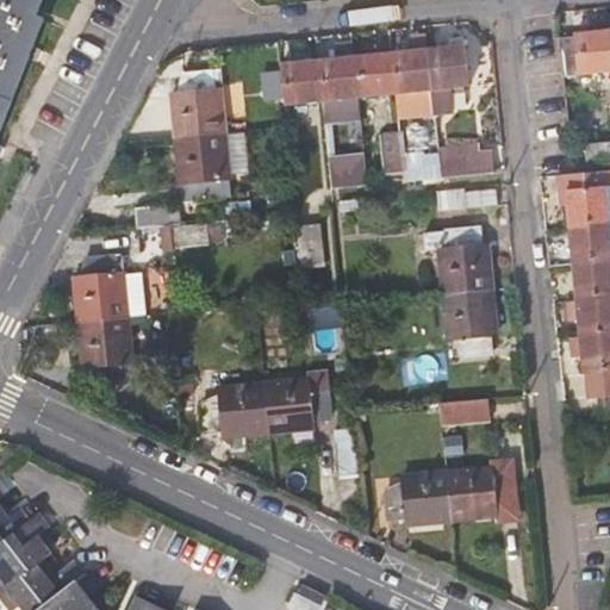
[(0,0),(0,135),(45,20),(37,16),(42,0),(0,0)]
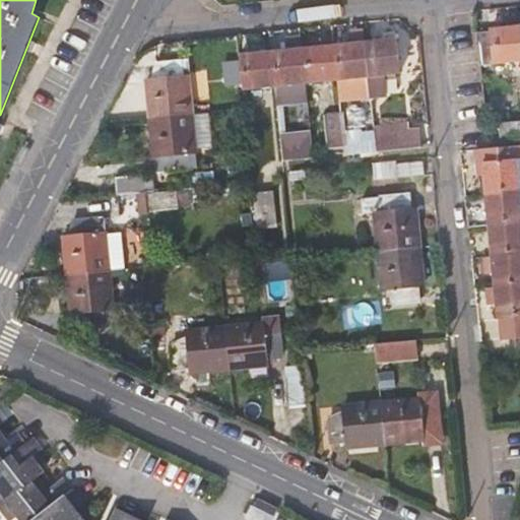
[(519,28),(476,34),(479,64),(519,60),(519,28)]
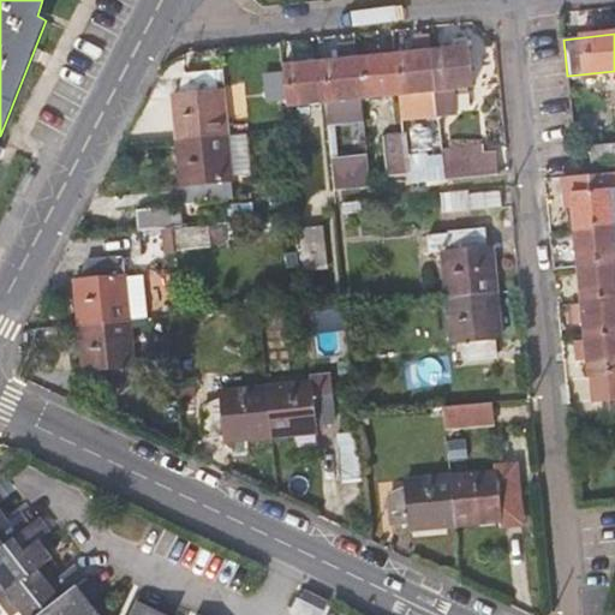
[(453,48),(433,51),(436,89),(439,114),(457,113),(454,88),(472,87),(467,37),(453,39),(453,48)]
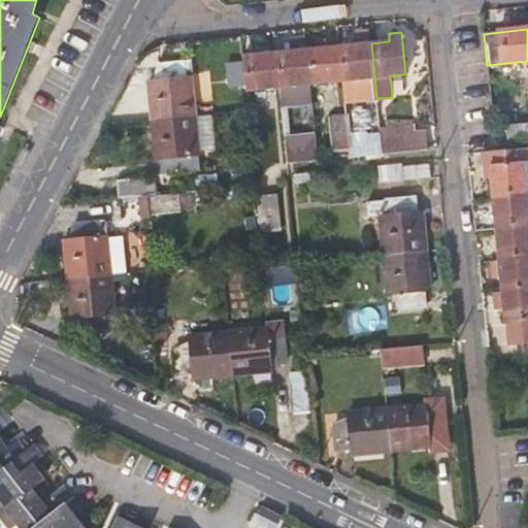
[(342,80),(374,76),(371,43),(339,46),(342,80)]
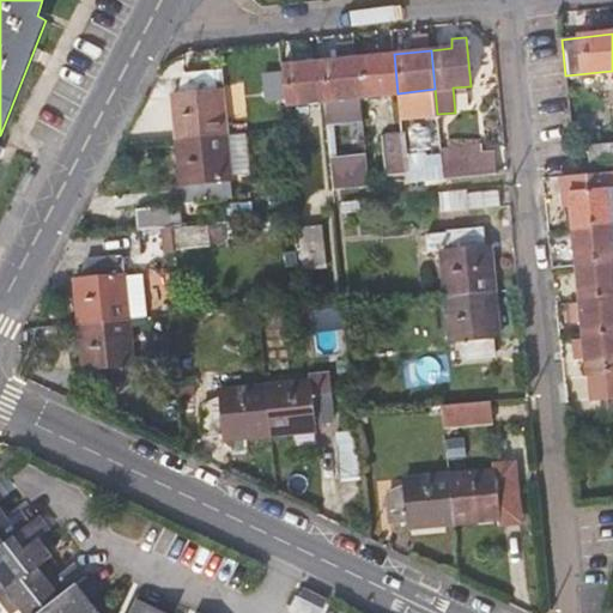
[(360,97),(398,93),(394,54),(357,58),(360,97)]
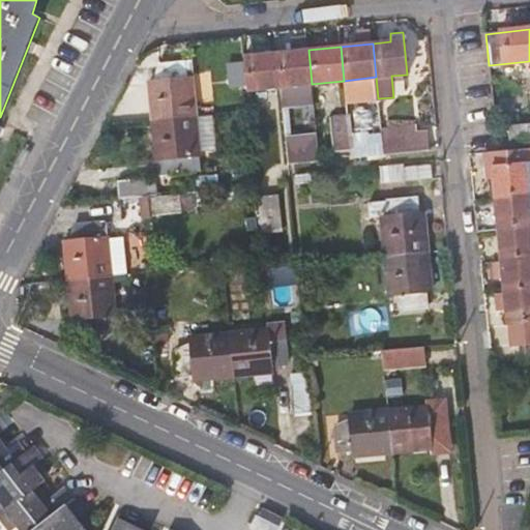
[(283,109),(314,106),(312,84),(308,50),(276,53),(281,87),(283,109)]
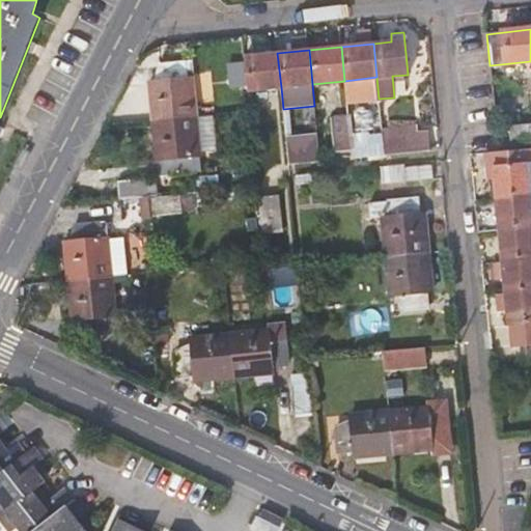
[(247,90),(281,87),(277,53),(244,57),(245,64),(246,79),(247,90)]
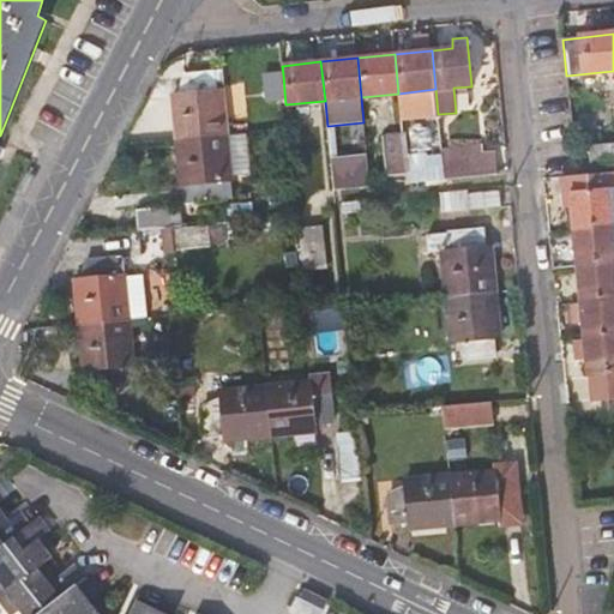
[(173,96),(178,140),(227,136),(221,71),(185,76),(187,94),(173,96)]
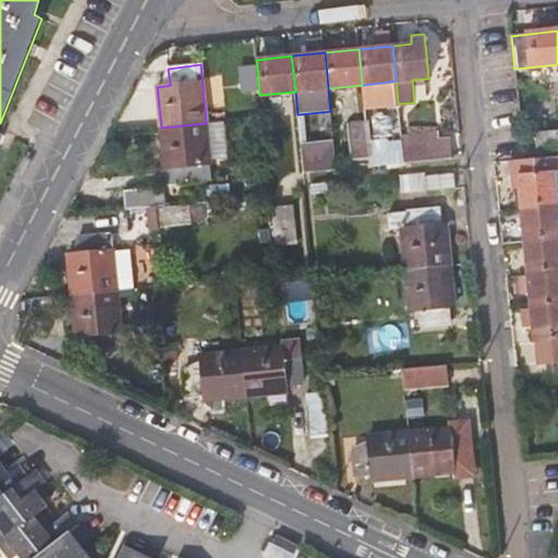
[(246,85),(258,83),(257,68),(245,69),(246,85)]
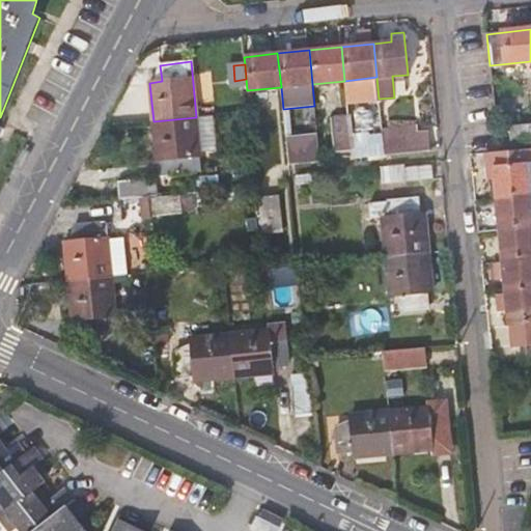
[(364,113),(347,116),(351,148),(367,147),(364,113)]
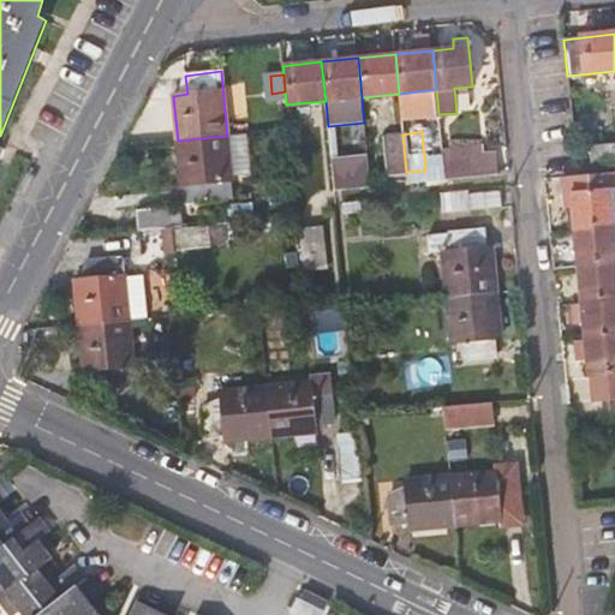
[(246,133),(227,136),(232,177),(251,174),(246,133)]
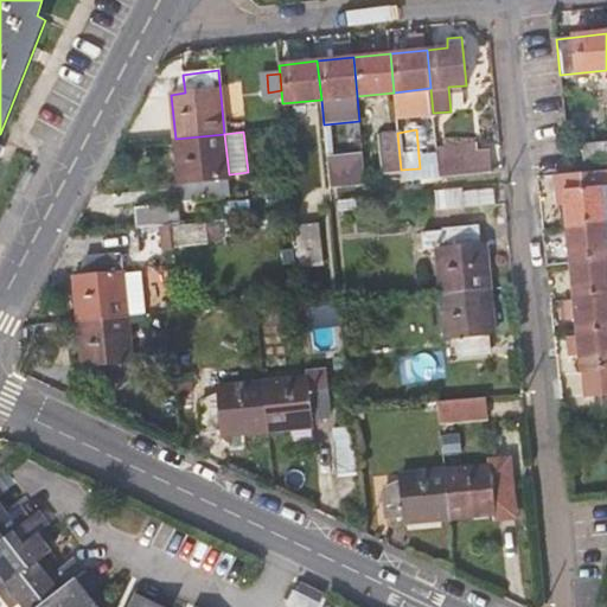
[(382,172),(401,170),(397,133),(377,134),(382,172)]
